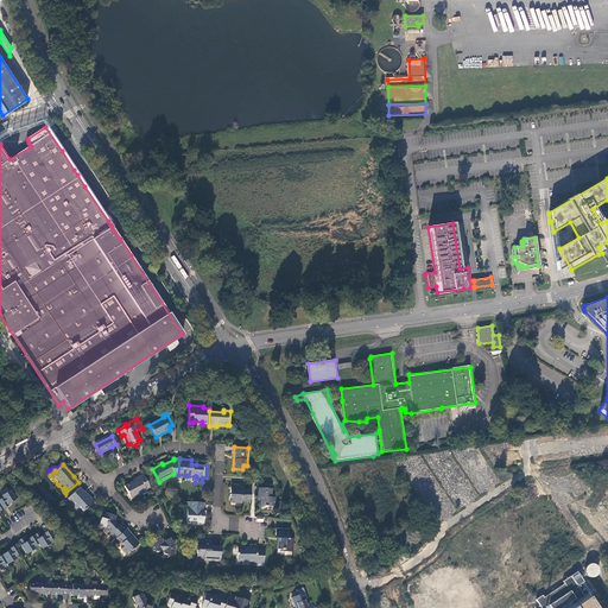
[(151,488),(144,474),(135,479),(137,480),(125,486),(132,498),(151,488)]
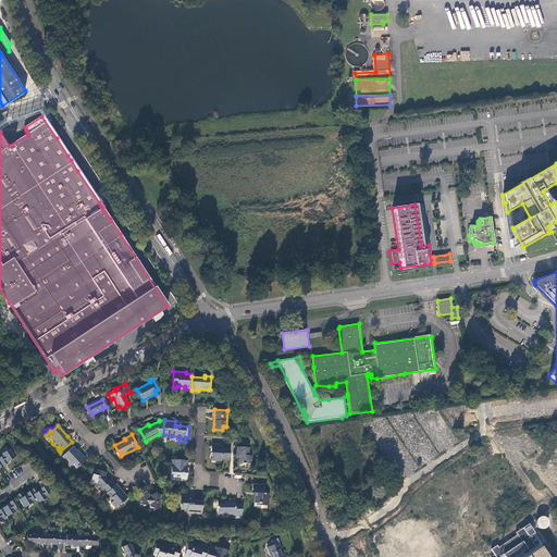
[(230,459),(231,449),(224,448),(219,448),(219,447),(219,446),(211,446),(211,456),(213,456),(213,459),(212,460),(222,461),(222,459),(230,459)]
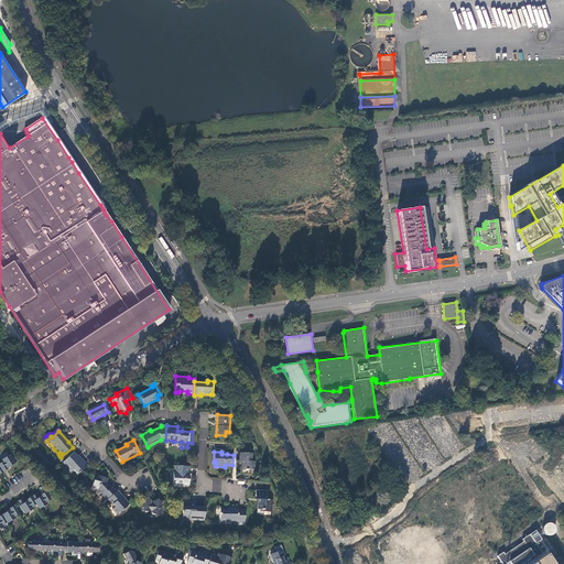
[(66,467),(75,476),(87,466),(78,456),(77,456),(74,453),(63,463),(66,466),(66,467)]
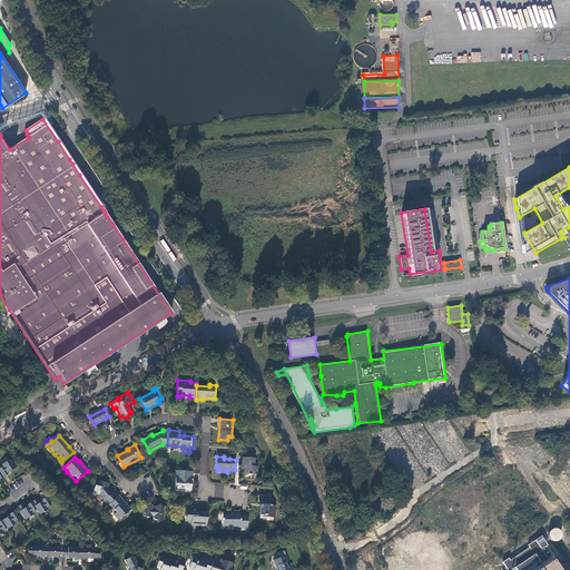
[(246,467),(246,469),(246,475),(252,475),(252,474),(258,474),(258,467),(255,467),(255,459),(243,458),(243,467),(246,467)]
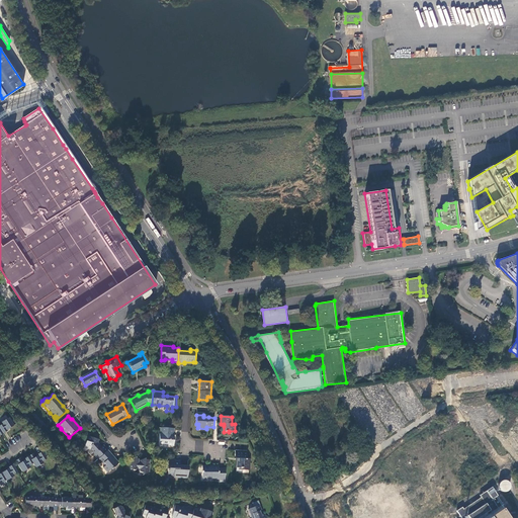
[(2,424),(0,424),(0,429),(3,433),(8,430),(7,429),(14,425),(9,418),(1,422),(2,424)]
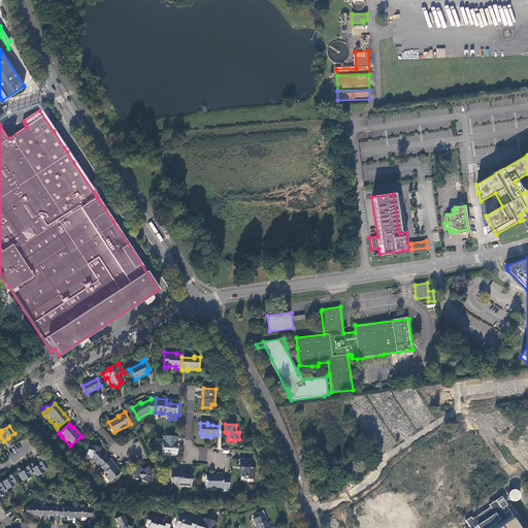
[(177,443),(178,437),(165,436),(164,442),(163,442),(163,453),(166,453),(166,456),(171,456),(171,455),(177,455),(178,443),(177,443)]
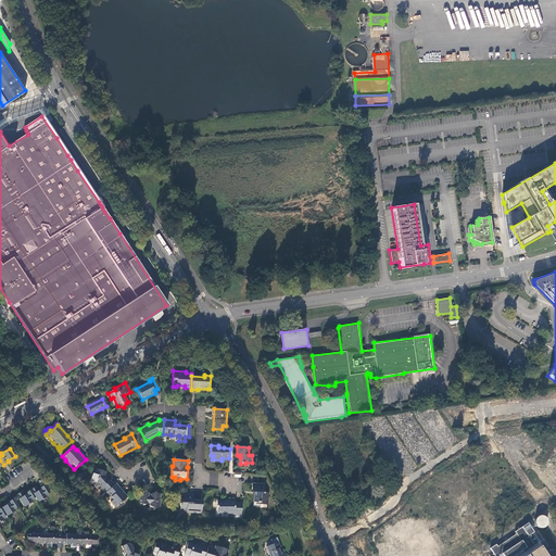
[(108,492),(117,483),(112,479),(110,481),(108,478),(106,478),(104,476),(105,472),(97,469),(95,475),(93,474),(91,480),(98,482),(102,488),(101,488),(106,493),(108,492)]
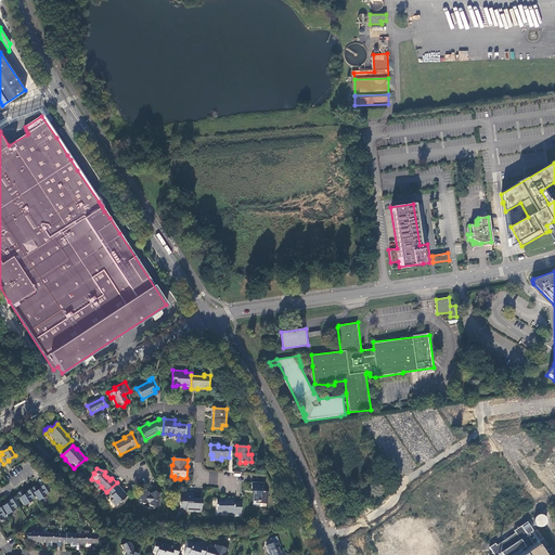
[(129,497),(117,482),(107,491),(114,499),(112,501),(116,506),(120,503),(129,497)]
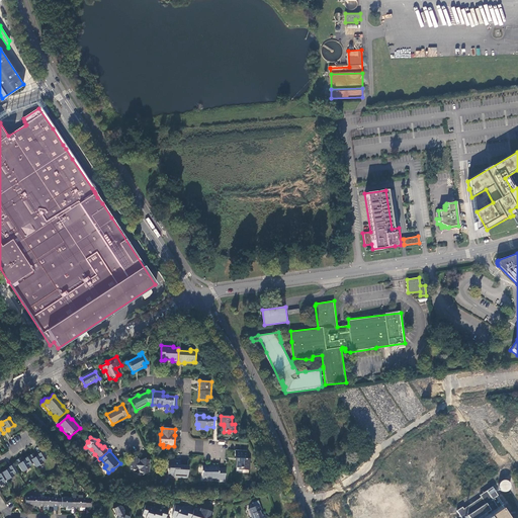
[(237,471),(239,471),(243,471),(243,470),(250,470),(250,459),(247,458),(247,451),(236,450),(235,458),(238,458),(237,471)]
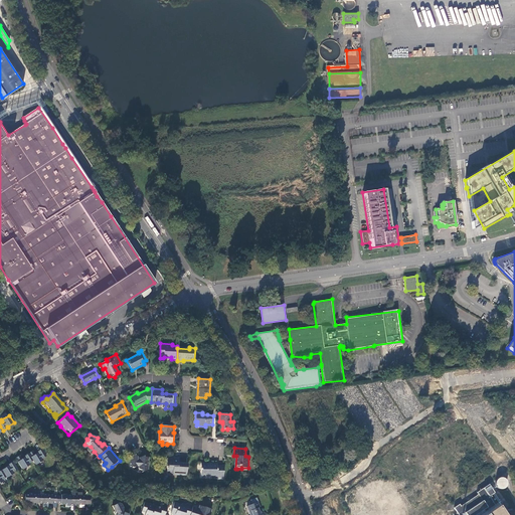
[(33,451),(28,454),(33,461),(35,465),(43,460),(42,459),(46,456),(41,449),(37,452),(38,453),(35,454),(33,451)]
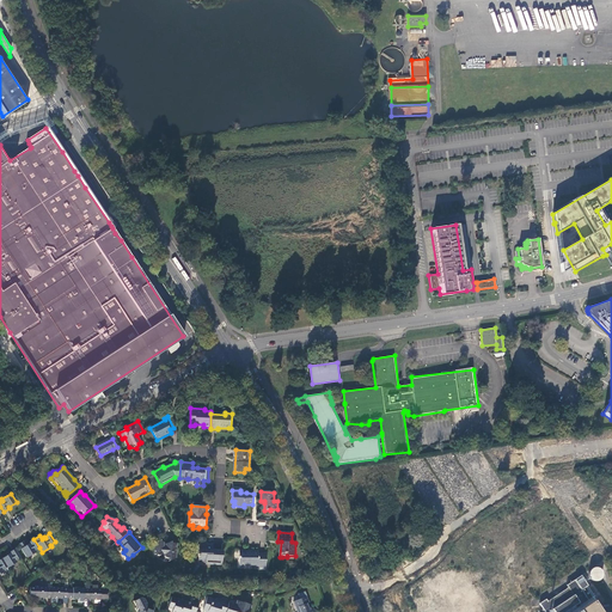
[(40,548),(34,539),(29,542),(30,543),(26,545),(24,540),(19,544),(28,557),(36,552),(35,550),(40,548)]
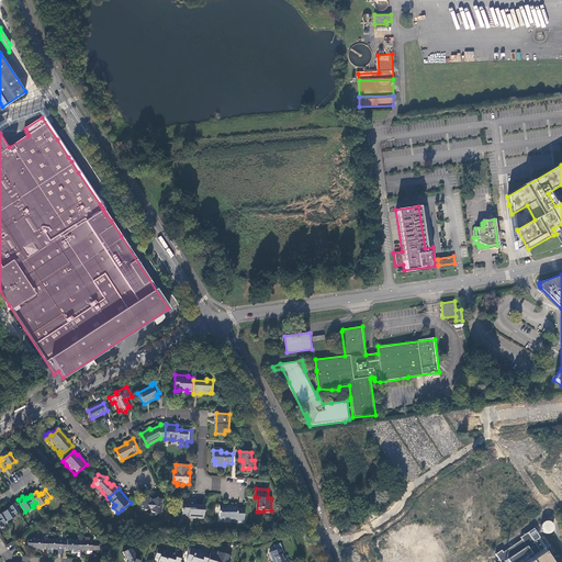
[(156,510),(156,515),(163,513),(163,499),(158,499),(158,498),(150,499),(148,497),(148,496),(143,498),(143,508),(146,512),(150,509),(152,509),(152,510),(156,510)]
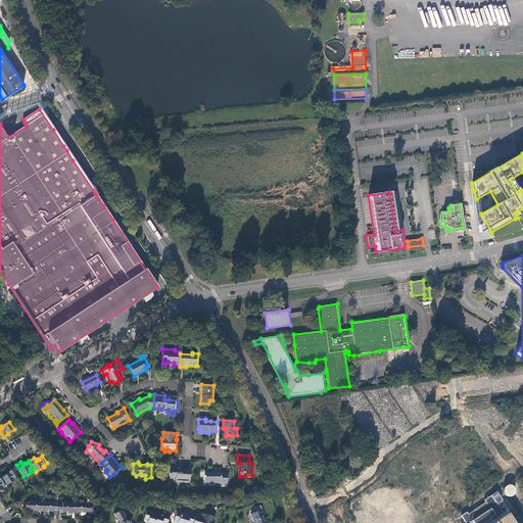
[(190,483),(191,471),(180,471),(180,467),(170,466),(169,474),(169,476),(169,480),(179,480),(180,482),(190,483)]
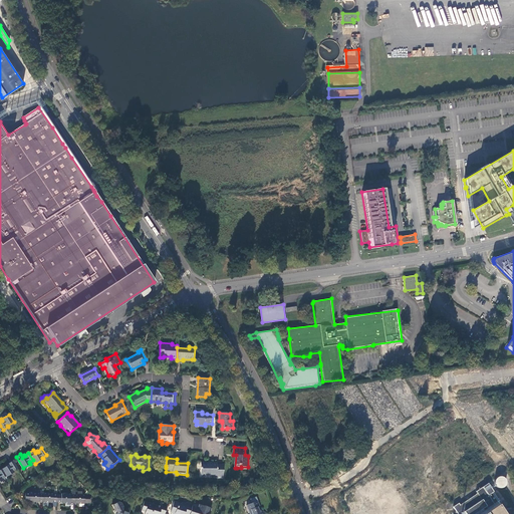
[(17,468),(12,461),(8,463),(9,465),(2,469),(6,476),(6,477),(14,472),(13,470),(17,468)]
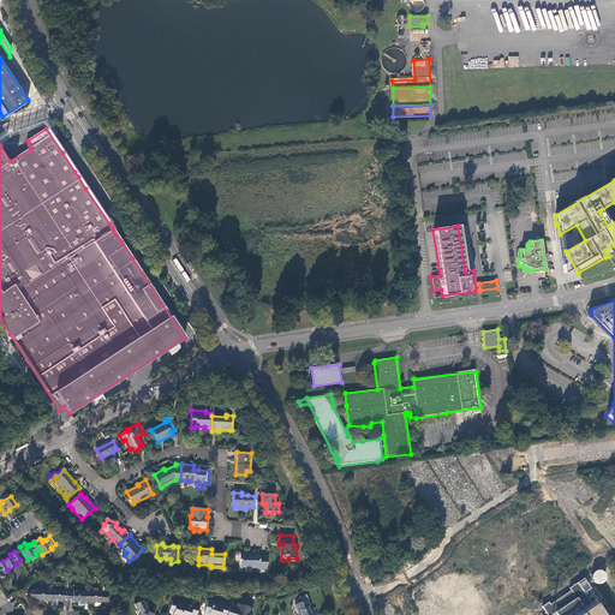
[(260,568),(260,572),(268,572),(268,557),(261,557),(261,554),(254,554),(254,555),(240,555),(240,568),(260,568)]
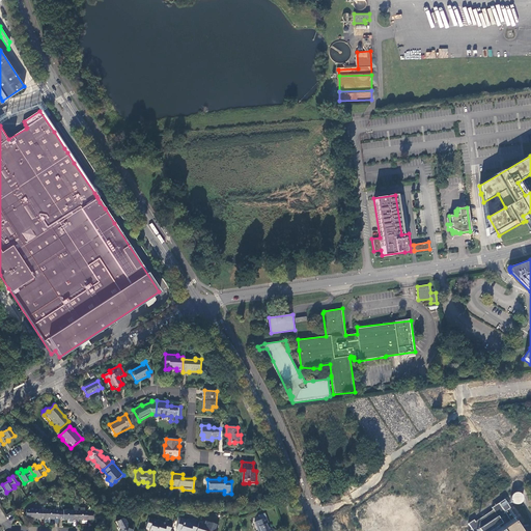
[(511,496),(515,505),(525,500),(520,491),(511,496)]
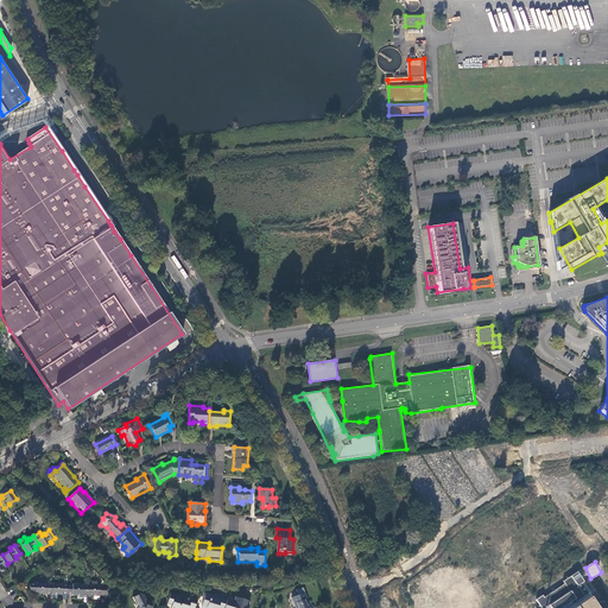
[(603,607),(594,591),(589,589),(578,571),(564,580),(562,586),(545,596),(543,595),(537,599),(542,607),(603,607)]
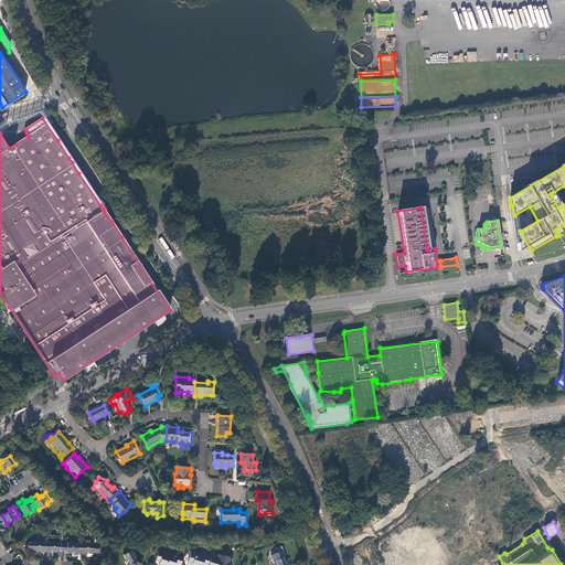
[(83,543),(83,540),(78,540),(77,543),(77,553),(82,553),(82,554),(87,554),(88,554),(88,555),(93,555),(99,555),(100,544),(93,544),(93,543),(83,543)]
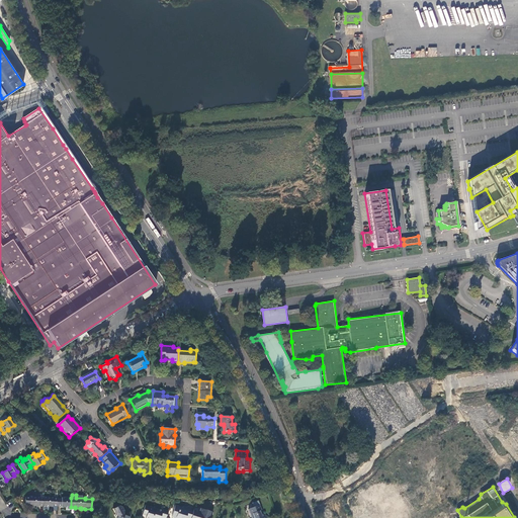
[(44,506),(44,497),(39,497),(29,496),(29,498),(25,498),(25,504),(29,504),(29,508),(33,508),(33,506),(39,506),(44,506)]
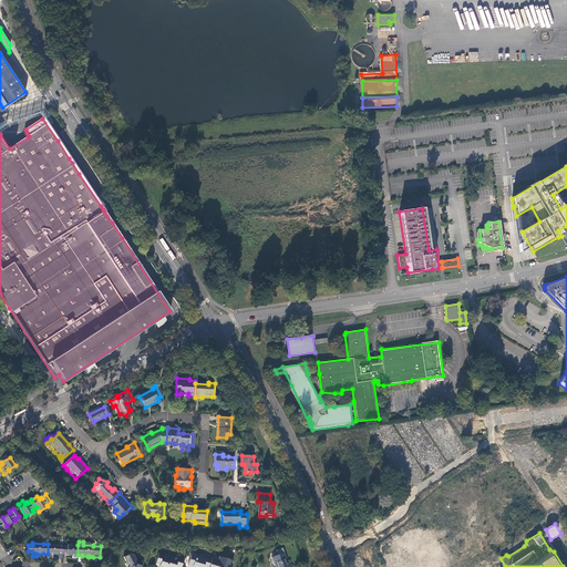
[(62,554),(63,545),(59,545),(59,544),(48,544),(48,554),(48,556),(51,556),(51,555),(59,555),(59,554),(62,554)]
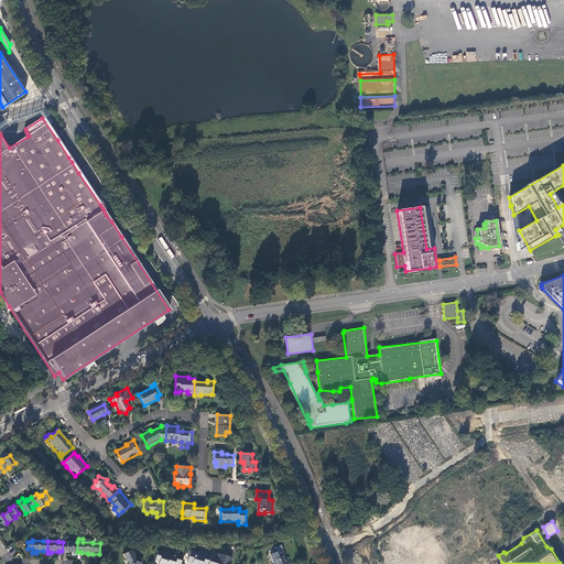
[(77,542),(67,541),(67,542),(63,542),(62,551),(67,551),(67,552),(74,552),(74,554),(77,554),(77,552),(77,542)]
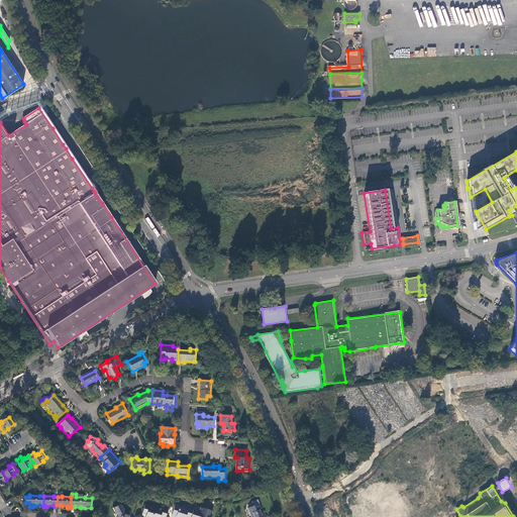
[(266,516),(265,514),(263,515),(261,509),(262,509),(257,500),(252,502),(254,506),(248,508),(251,516),(266,516)]
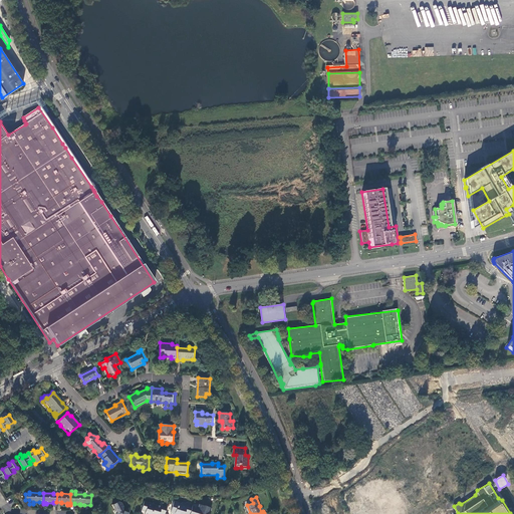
[(129,513),(123,512),(122,509),(123,509),(120,503),(118,502),(112,506),(114,509),(113,511),(115,513),(116,513),(129,513)]
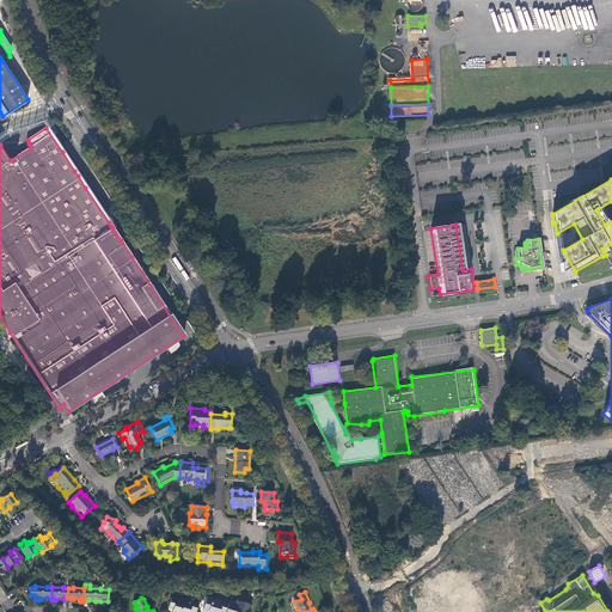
[(196,611),(200,601),(194,600),(193,604),(172,598),(170,606),(173,607),(173,610),(172,611),(196,611)]
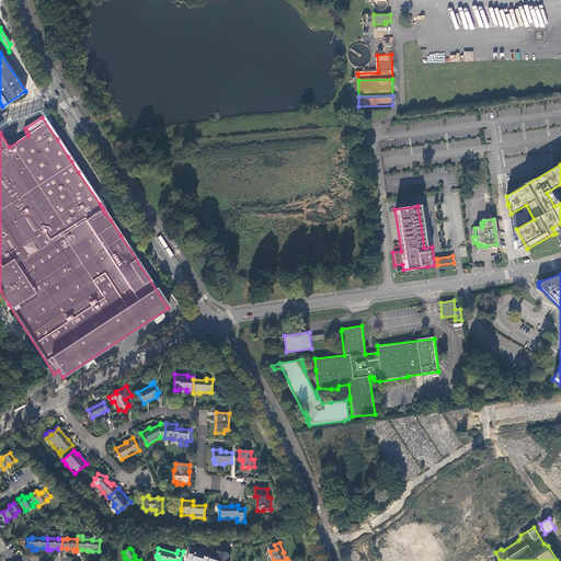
[(207,560),(210,552),(210,551),(204,549),(203,550),(198,549),(198,551),(190,548),(186,560),(190,560),(202,560),(207,560)]
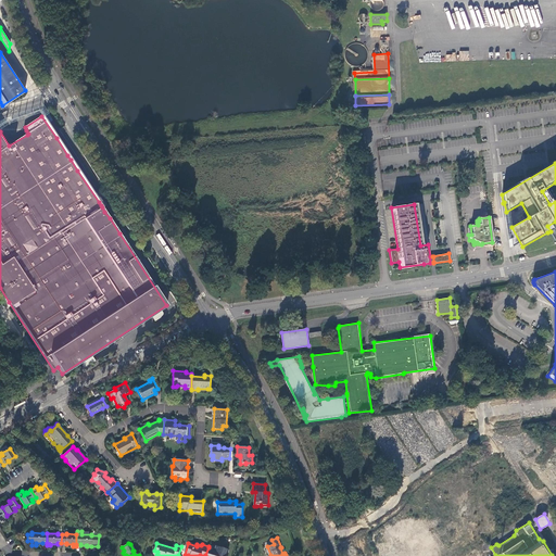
[(205,555),(226,555),(228,551),(216,546),(215,550),(209,547),(205,555)]
